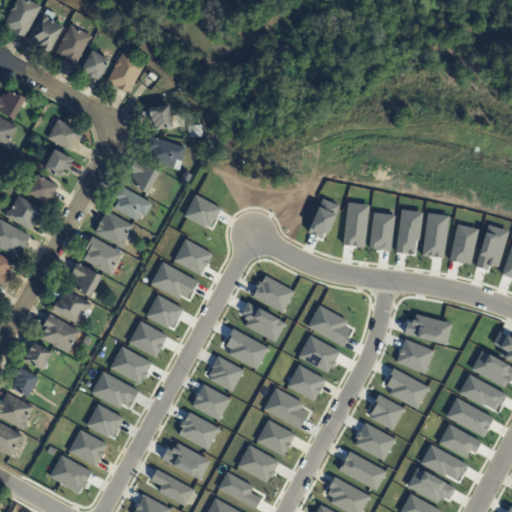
[(24,37),(14,32),(14,31),(4,25),(12,10),(11,10),(16,2),(16,3),(17,0),(29,0),(42,7),(25,38),(24,37)]
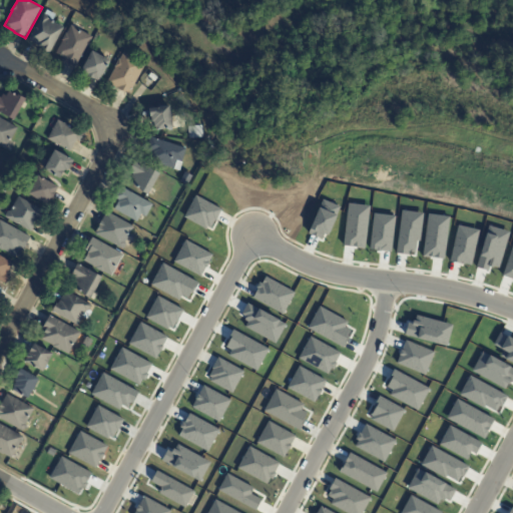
[(53,20),(54,21),(54,22),(64,27),(50,54),(41,49),(42,48),(29,41),(42,15),(44,14),(48,16),(49,19),(52,21),(52,20),(53,20)]
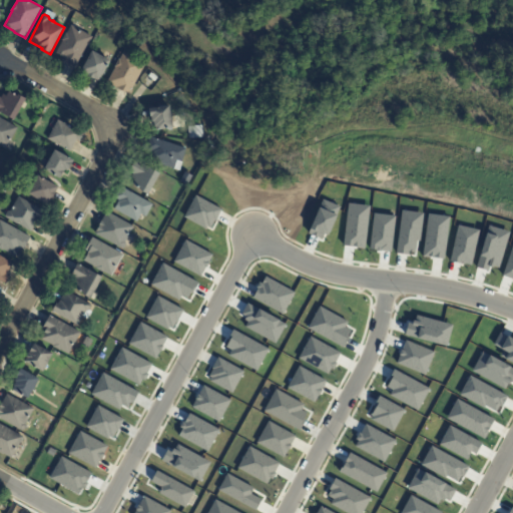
[(72,26),(92,38),(75,68),(64,62),(66,59),(56,53),(63,41),(62,41),(66,33),(67,34),(71,26),(72,26)]
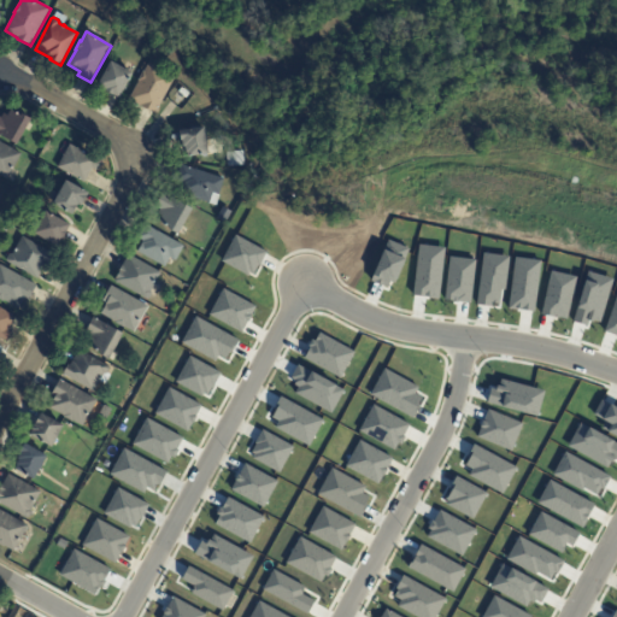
[(124,69),(133,74),(121,98),(107,90),(107,89),(98,84),(111,62),(124,69)]
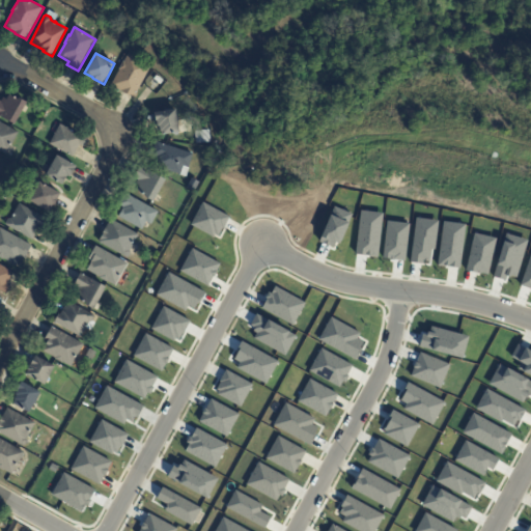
[(133,96),(112,85),(120,70),(119,70),(123,61),(124,61),(129,53),(151,65),(134,98),(133,96)]
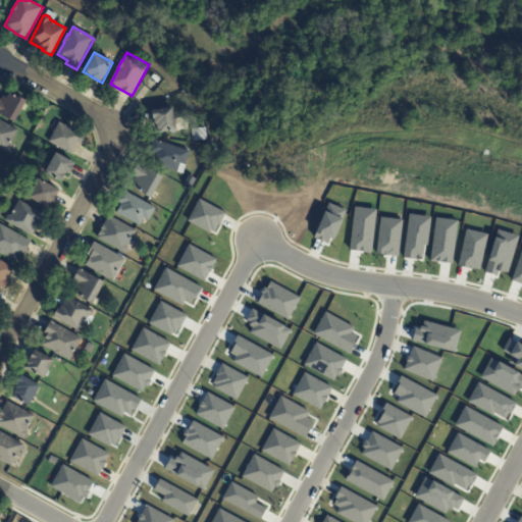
[(23,104),(14,122),(0,114),(0,99),(1,100),(3,96),(6,98),(9,94),(13,96),(13,94),(15,95),(15,96),(17,98),(18,96),(25,100),(23,104)]
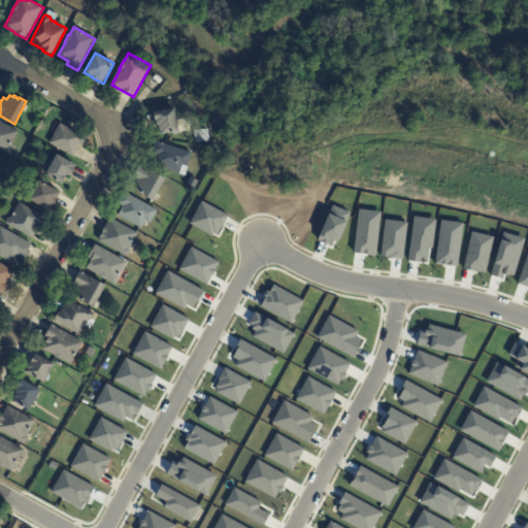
[(177,121),(179,132),(162,134),(161,131),(160,131),(159,126),(158,126),(157,121),(156,121),(154,112),(175,109),(177,121)]
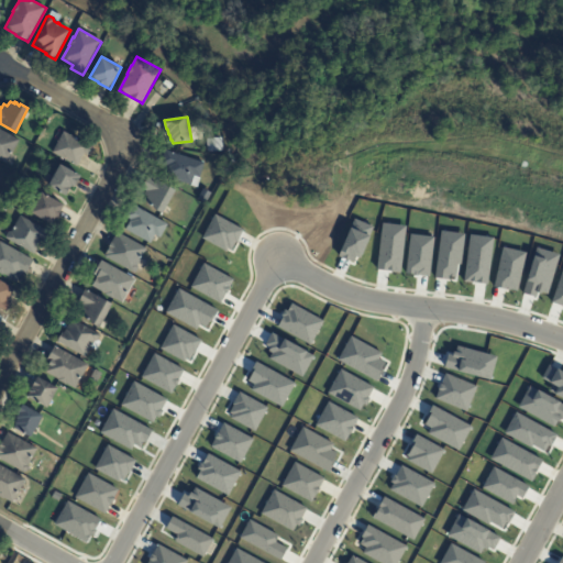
[(12,155),(7,164),(0,159),(0,130),(20,141),(12,155)]
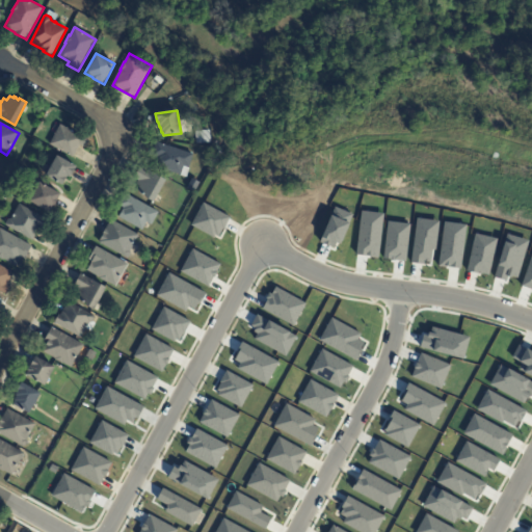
[(81,145),(80,144),(74,156),(58,148),(58,149),(50,144),(60,124),(71,129),(71,128),(75,130),(74,132),(87,139),(83,147),(81,145)]
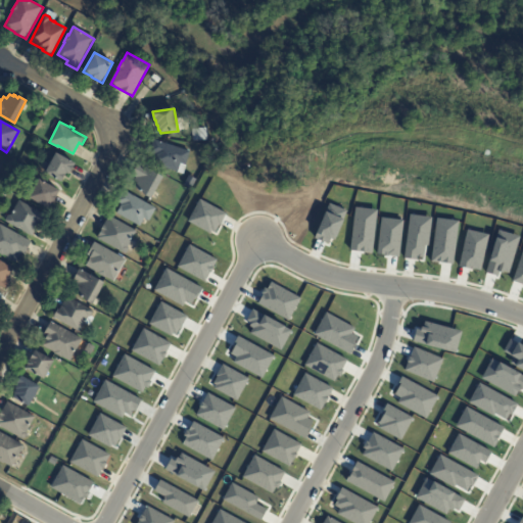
[(155,156),(156,153),(150,151),(154,140),(191,152),(184,175),(152,164),(155,156)]
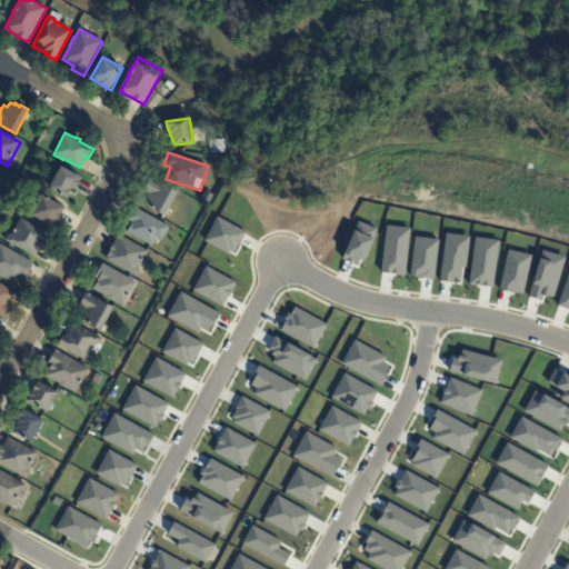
[(81,179),(76,189),(72,187),(67,198),(62,195),(62,196),(60,195),(60,193),(49,188),(61,166),(82,177),(81,179)]
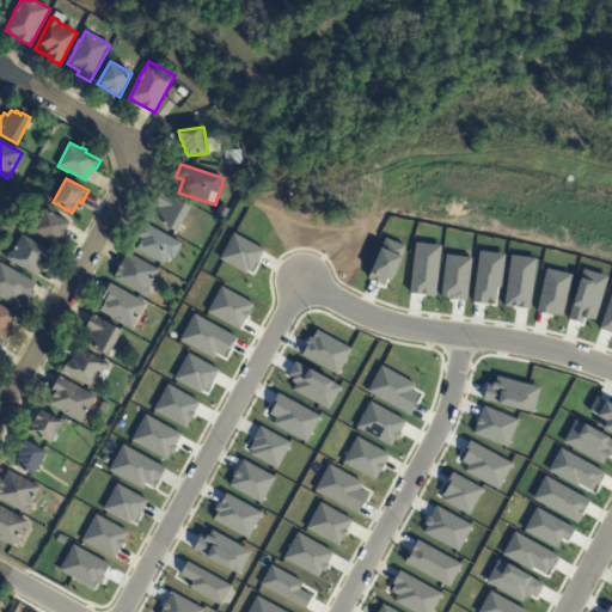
[(181,225),(178,231),(159,220),(161,214),(157,212),(159,208),(154,206),(163,191),(191,206),(181,225)]
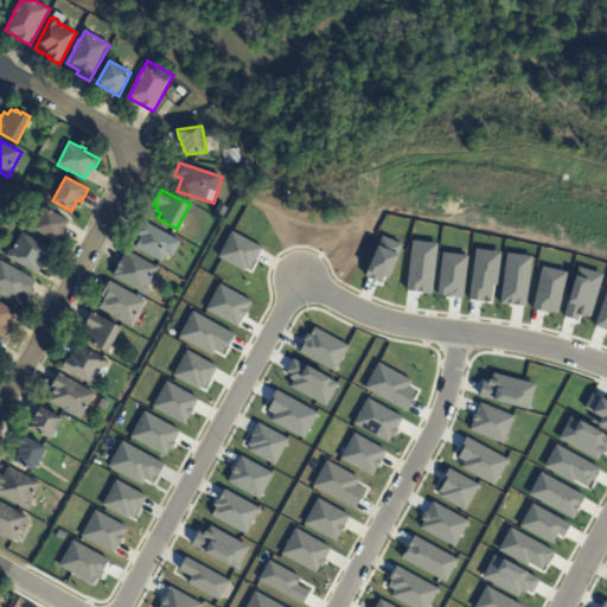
[(68,223),(63,234),(61,232),(57,241),(34,229),(45,208),(50,210),(50,209),(52,210),(52,211),(70,219),(68,223)]
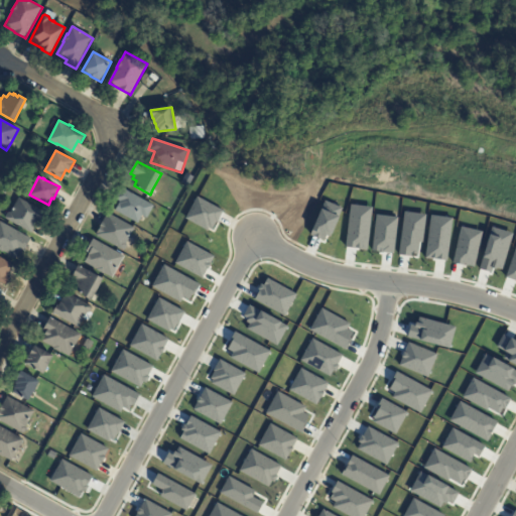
[(146,217),(143,216),(139,224),(115,211),(120,202),(116,199),(122,187),(154,206),(147,218),(146,217)]
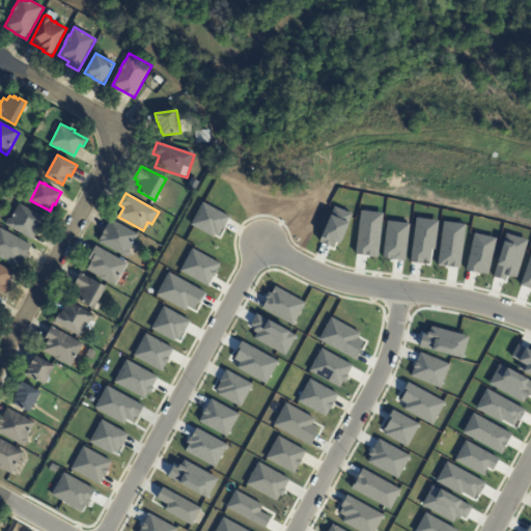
[(189,224),(201,201),(228,217),(222,228),(221,227),(217,235),(214,233),(212,238),(189,224)]
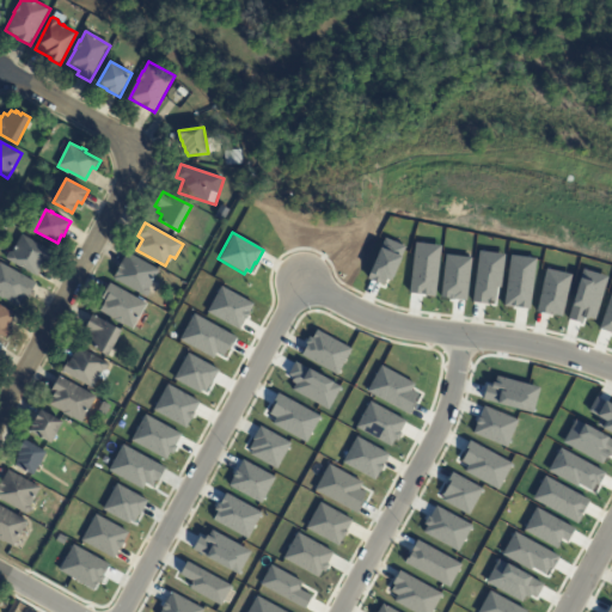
[(44,265),(37,277),(7,259),(7,257),(8,252),(11,251),(12,252),(23,234),(51,251),(44,265)]
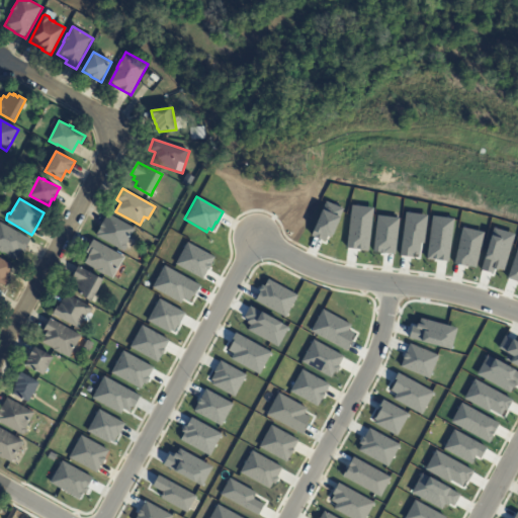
[(342,208),(330,238),(326,236),(324,242),(310,236),(325,201),(342,208)]
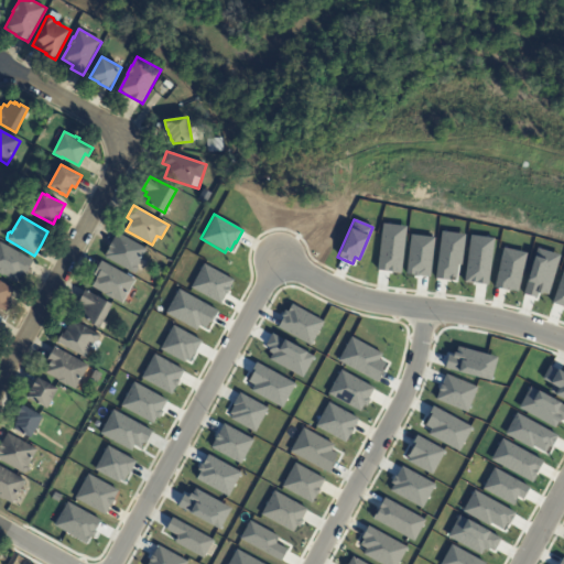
[(405,226),(400,273),(390,272),(391,271),(377,270),(381,224),(405,226)]
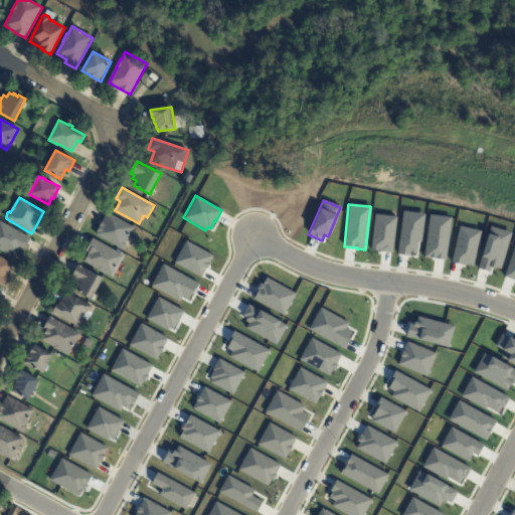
[(423,213),(419,241),(417,241),(415,253),(408,252),(408,255),(396,253),(402,211),(423,213)]
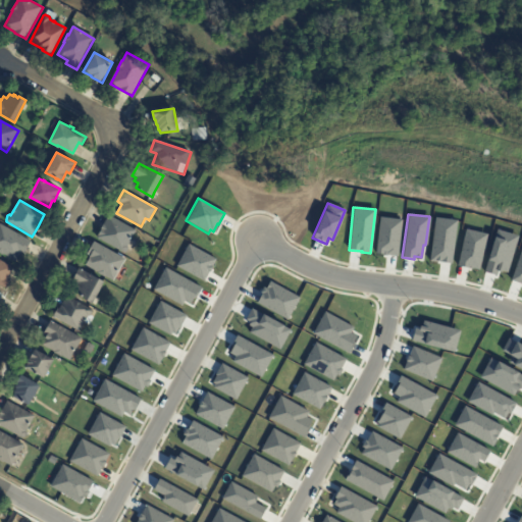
[(132,242),(128,247),(129,248),(126,254),(97,238),(109,216),(137,231),(132,242)]
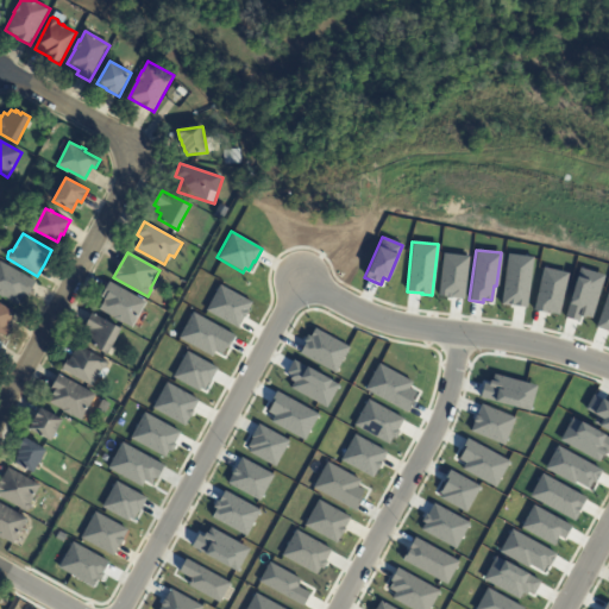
[(468,256),(463,299),(437,296),(443,253),(468,256)]
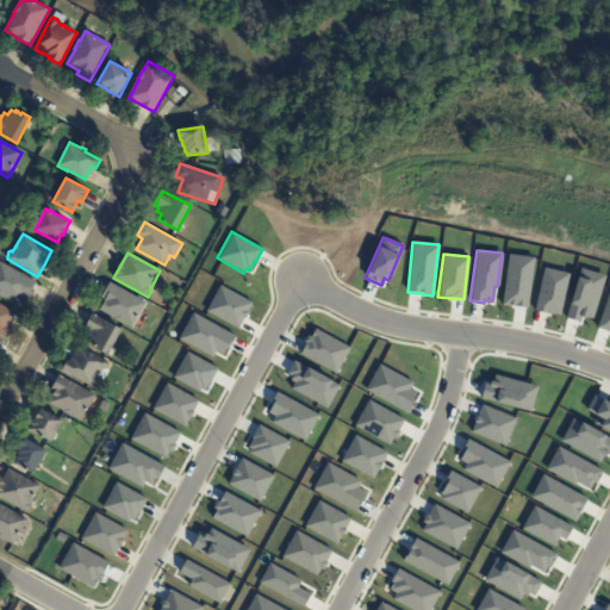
[(533,257),(527,309),(500,305),(508,254),(533,257)]
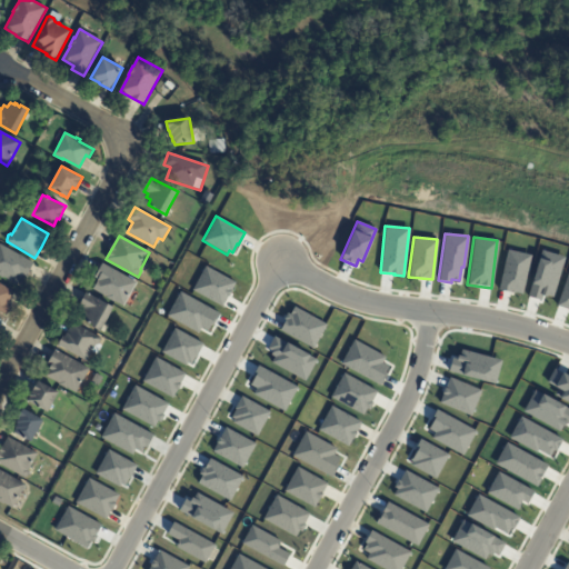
[(32,266),(27,277),(23,275),(18,285),(3,277),(3,278),(0,276),(0,245),(35,263),(32,266)]
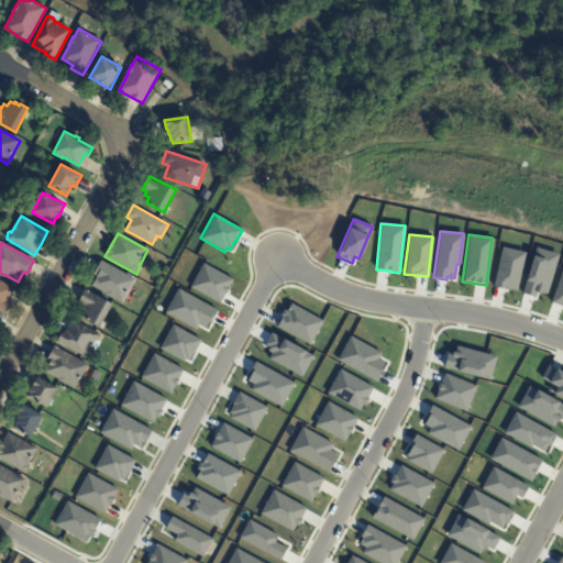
[(525,253),(516,291),(493,286),(501,247),(525,253)]
